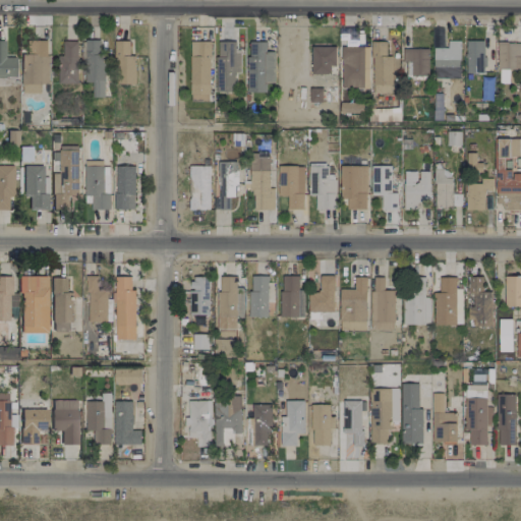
[(48,83),(47,40),(25,40),(25,55),(21,55),(21,94),(40,93),(39,83),(48,83)]
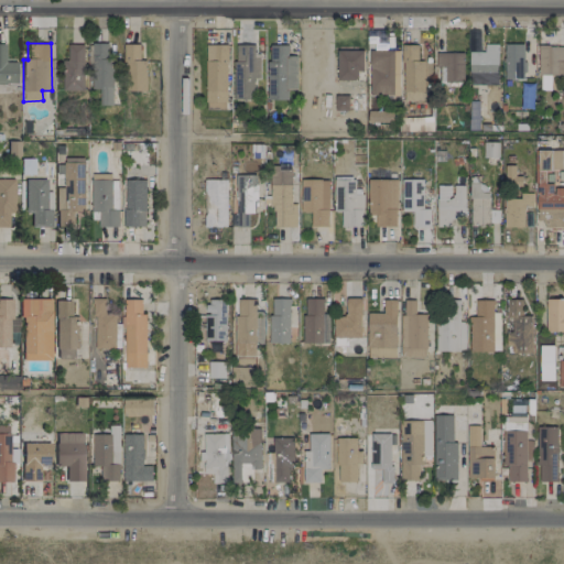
[(108,43),(91,43),(90,89),(99,89),(99,105),(111,106),(112,58),(108,58),(108,43)]
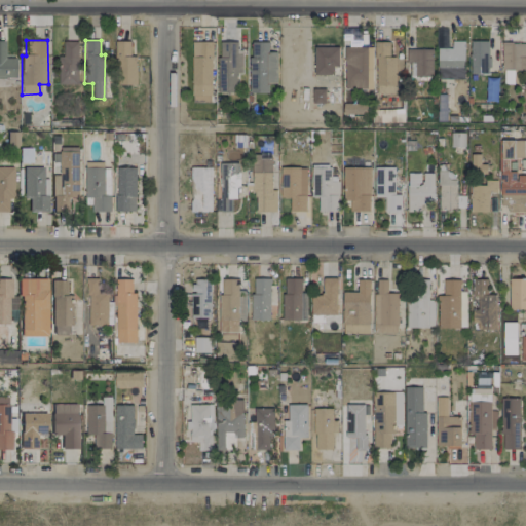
[(15,58),(4,58),(4,41),(0,41),(0,77),(15,78),(15,58)]
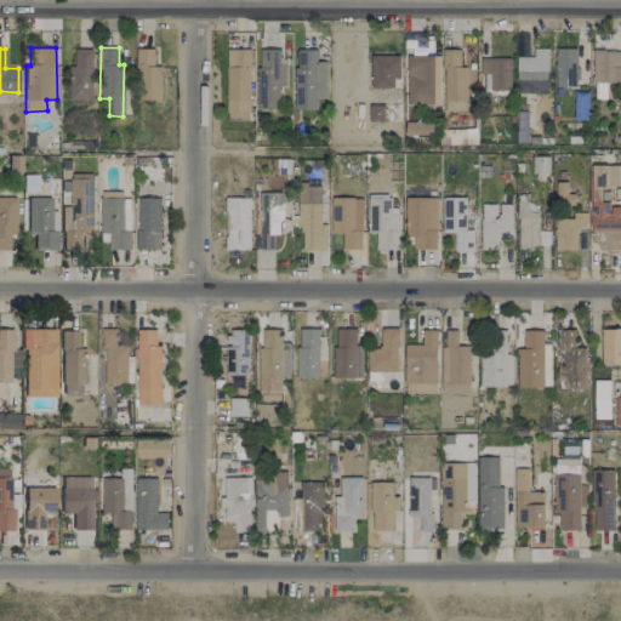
[(68,100),(91,100),(92,49),(74,49),(73,66),(68,66),(68,100)]
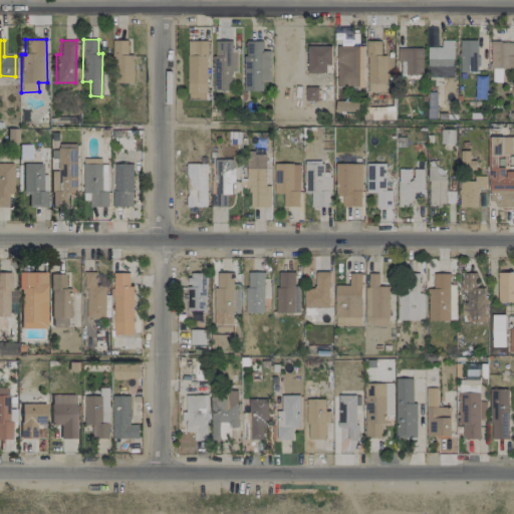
[(133,82),(133,55),(127,55),(127,40),(113,40),(112,82),(133,82)]
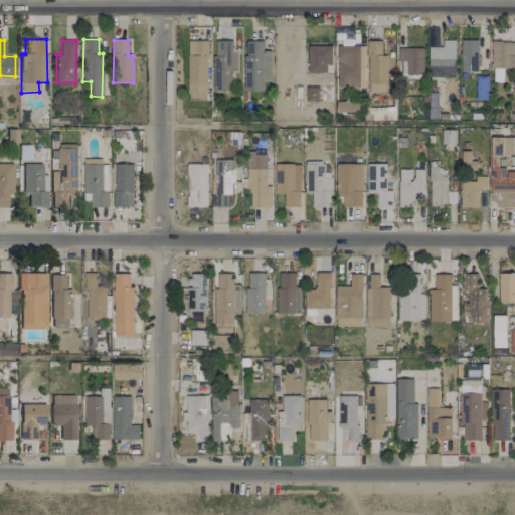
[(206,40),(186,41),(187,99),(207,99),(206,40)]
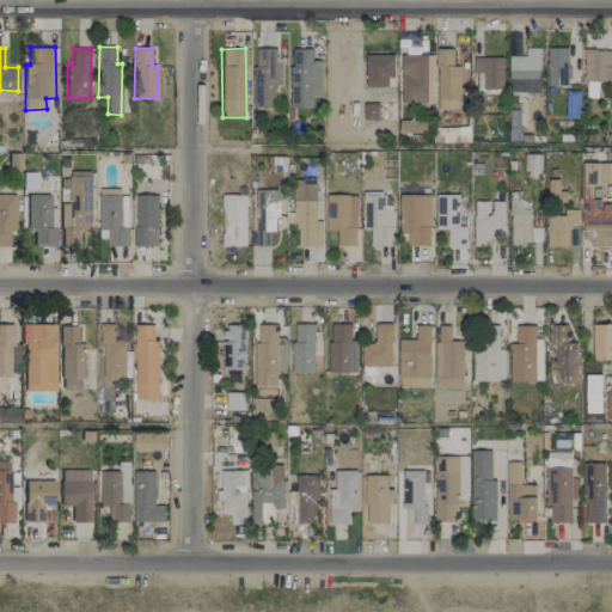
[(275,109),(275,85),(280,86),(280,49),(255,48),(252,108),(275,109)]
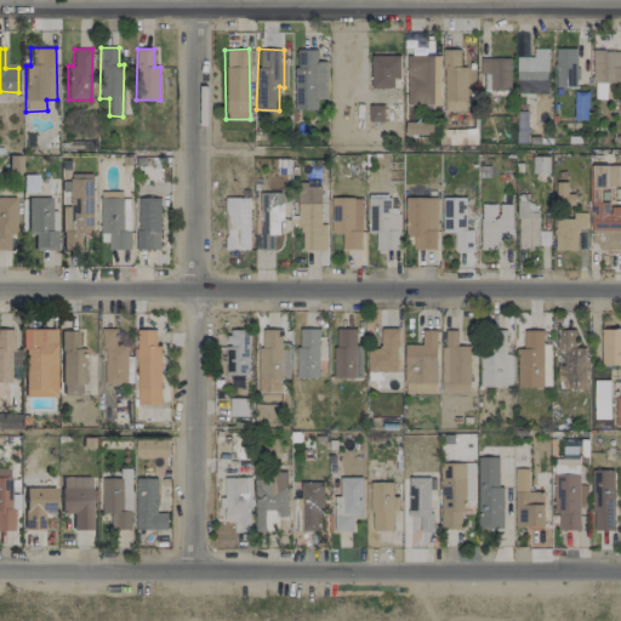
[(443,110),(467,110),(466,68),(460,68),(460,49),(442,50),(443,110)]
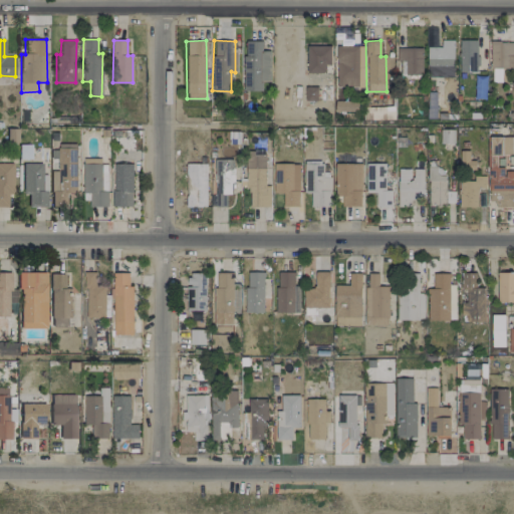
[(454,40),(441,40),(441,47),(428,47),(428,77),(440,76),(440,66),(454,66),(454,40)]
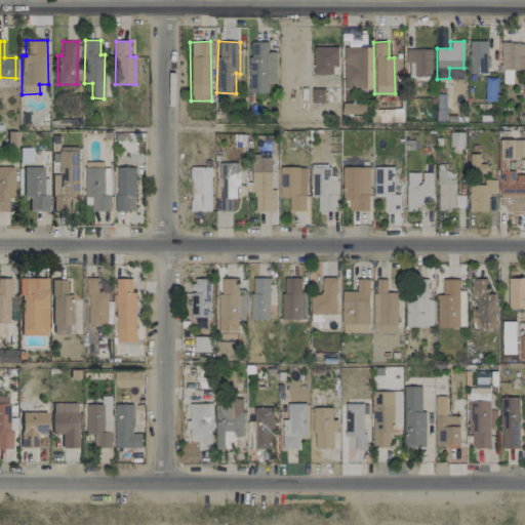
[(487,41),(469,41),(470,74),(488,73),(487,41)]
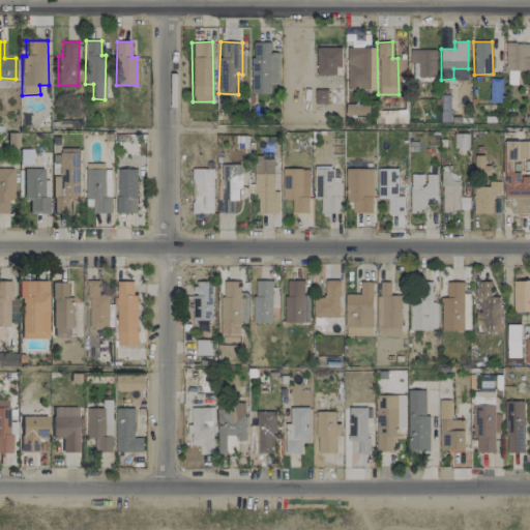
[(277,84),(278,53),(270,53),(270,42),(252,42),(251,93),(269,94),(269,84),(277,84)]
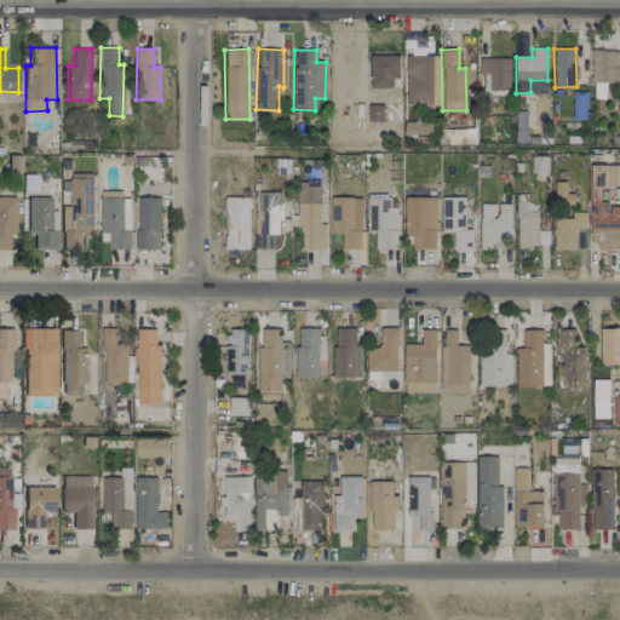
[(619,50),(591,51),(591,82),(619,81),(619,50)]
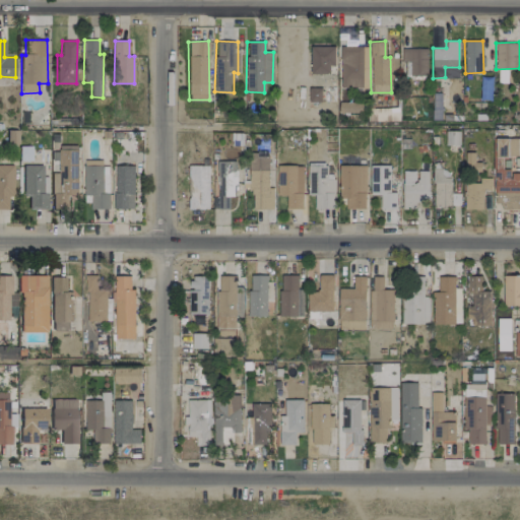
[(329,73),(329,66),(334,66),(335,47),(311,46),(310,73),(329,73)]
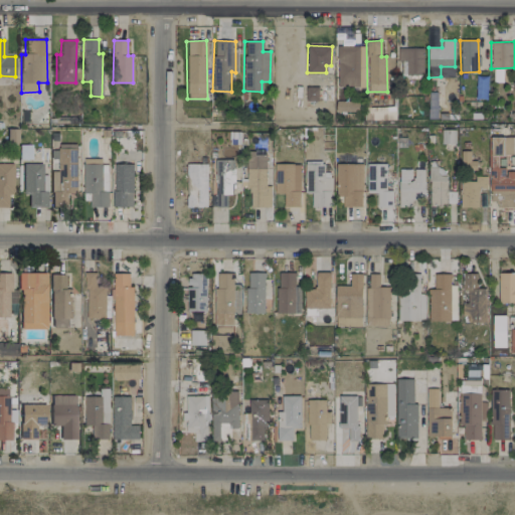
[(337,87),(358,88),(359,46),(338,45),(337,87)]
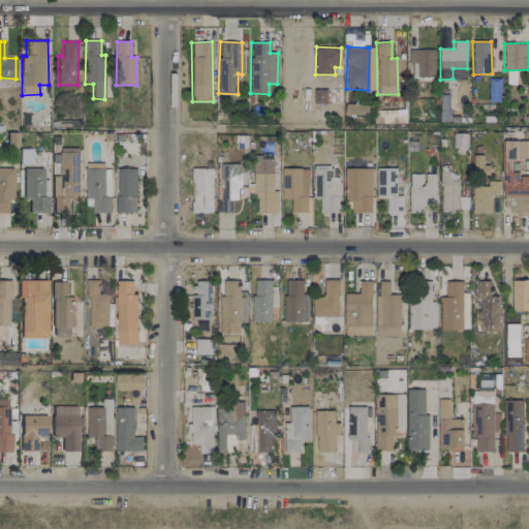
[(434,50),(408,49),(407,62),(416,63),(416,76),(434,76),(434,50)]
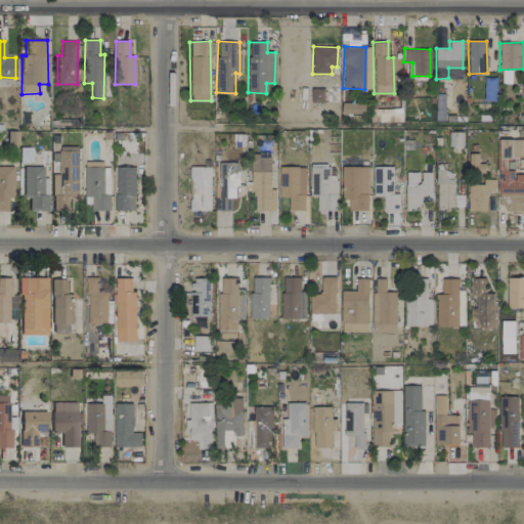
[(501,84),(515,83),(514,71),(501,71),(501,84)]
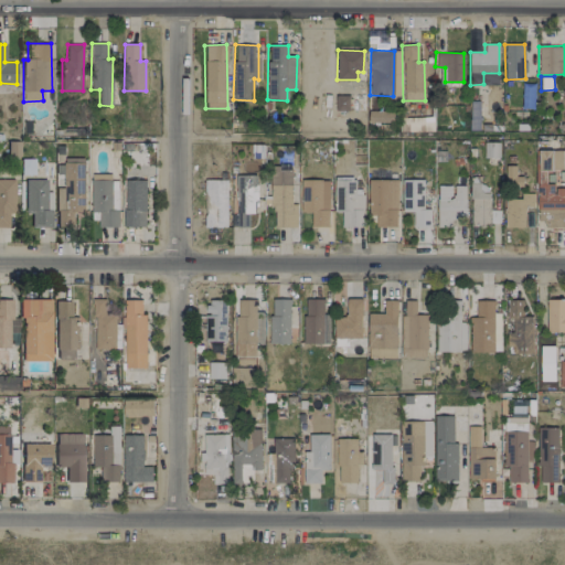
[(348,110),(349,96),(334,96),(334,110),(348,110)]
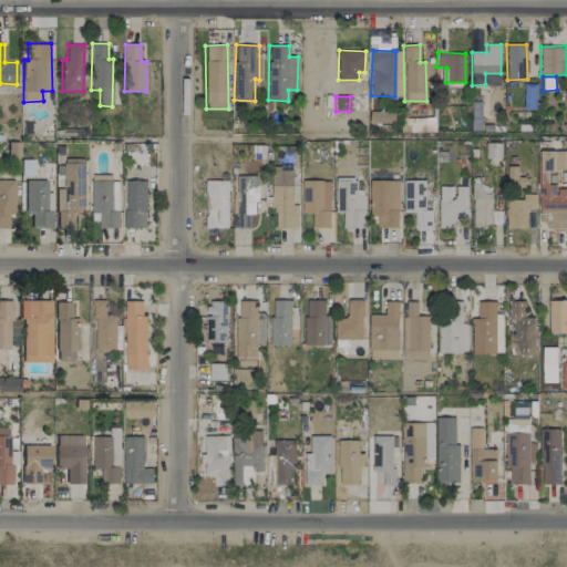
[(395,112),(370,111),(370,122),(395,123),(395,112)]
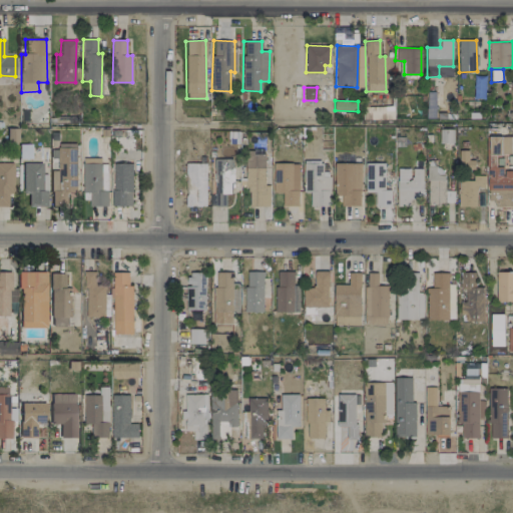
[(439,143),(453,143),(453,129),(439,129),(439,143)]
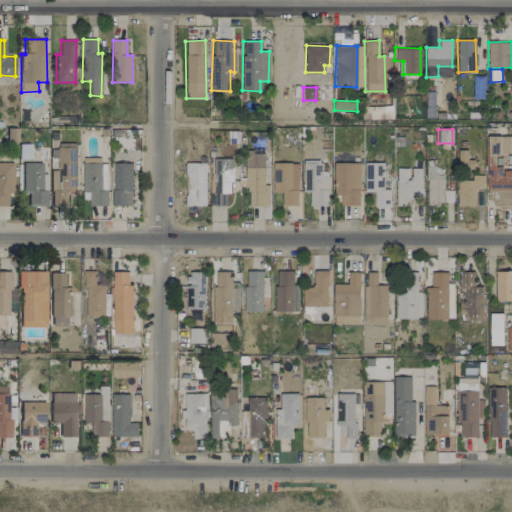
[(511,205),(511,170),(501,170),(502,154),(511,153),(511,136),(487,136),(486,205),(511,205)]
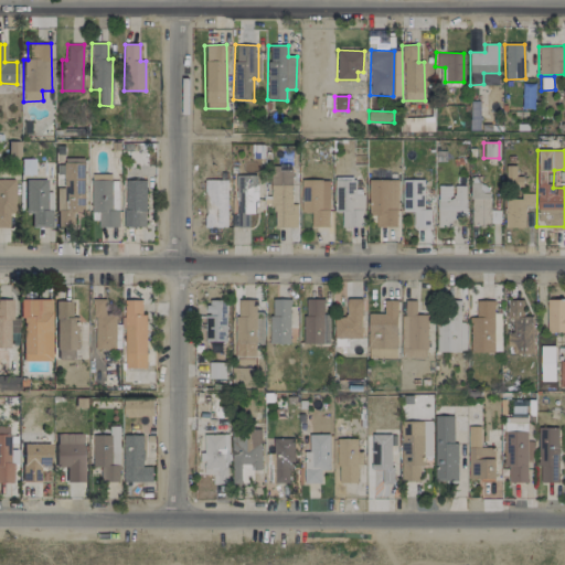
[(85,212),(85,158),(64,158),(64,188),(56,188),(55,227),(74,227),(74,212),(85,212)]
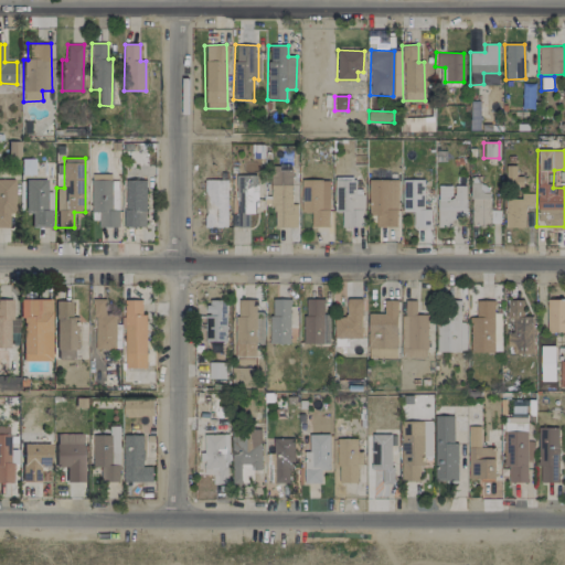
[(515,166),(505,166),(505,188),(522,187),(522,177),(515,177),(515,166)]
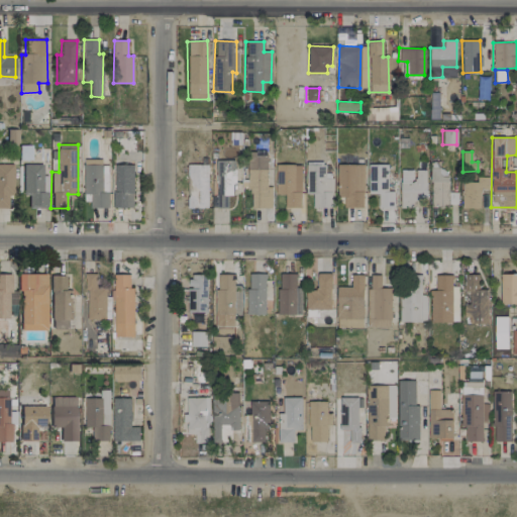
[(267,156),(248,156),(249,208),(273,208),(272,187),(268,187),(267,156)]
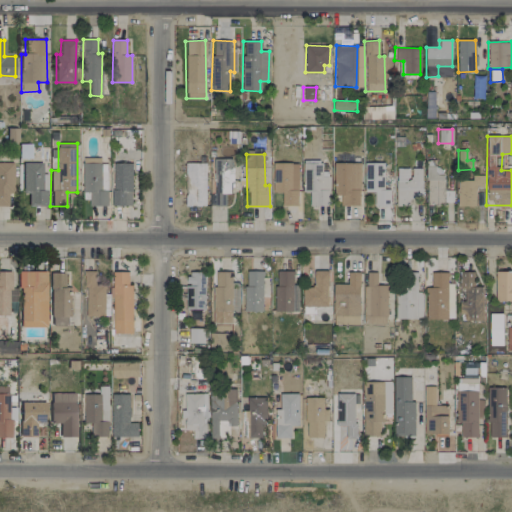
[(214,158),(214,206),(226,206),(226,193),(232,193),(232,158),(214,158)]
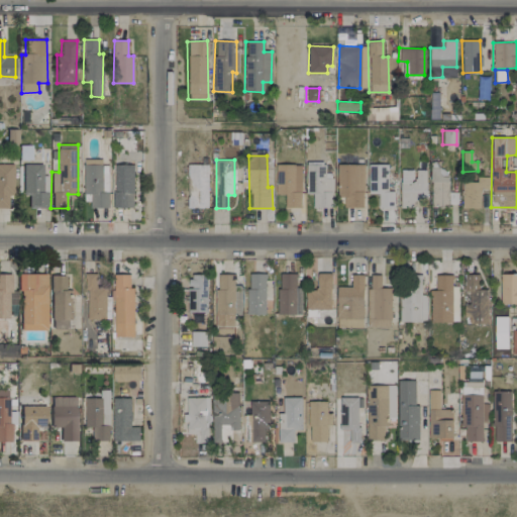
[(332,208),(331,173),(325,174),(324,163),(306,163),(307,194),(312,194),(313,208),(332,208)]
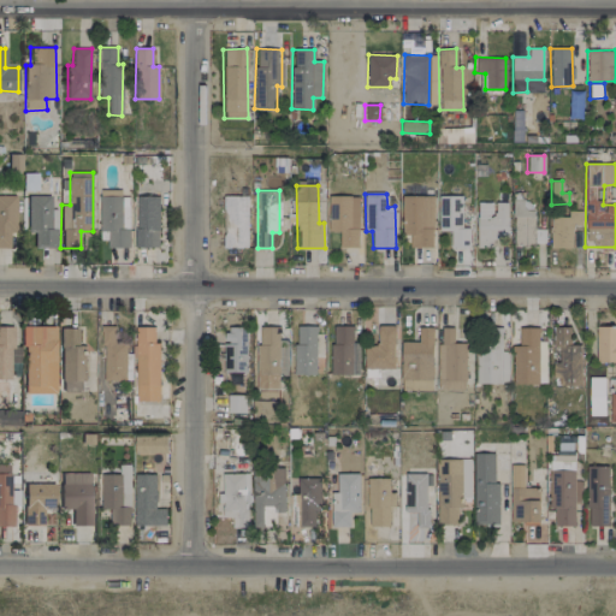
[(16,196),(0,195),(0,248),(10,248),(10,232),(16,232),(16,196)]
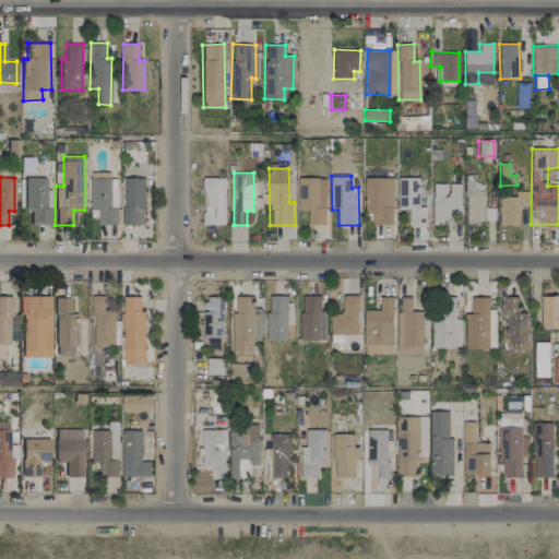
[(50,225),(51,190),(46,190),(46,178),(26,177),(25,212),(32,212),(31,225),(50,225)]
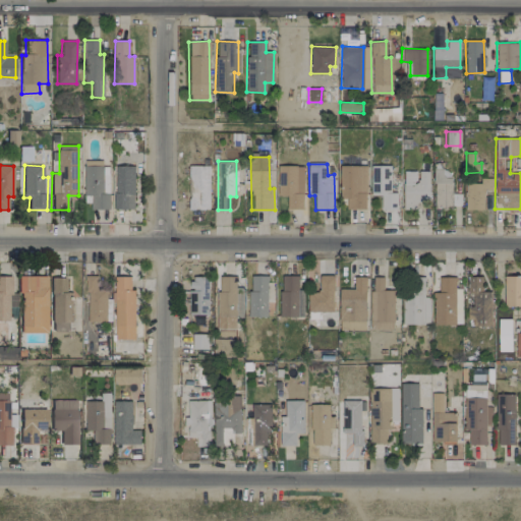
[(366,166),(340,165),(340,198),(347,198),(346,210),(365,210),(366,166)]
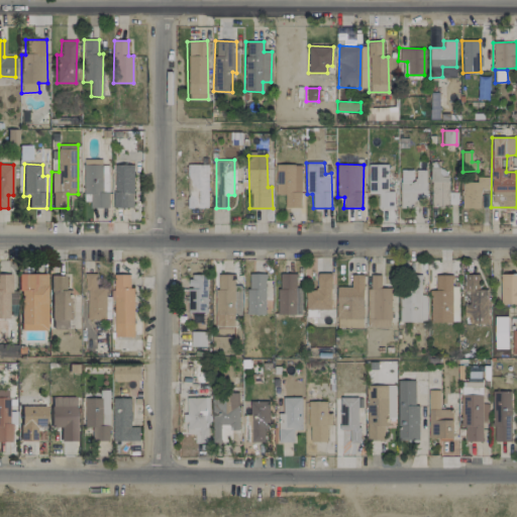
[(83,165),(84,194),(90,194),(90,208),(108,208),(107,165),(83,165)]
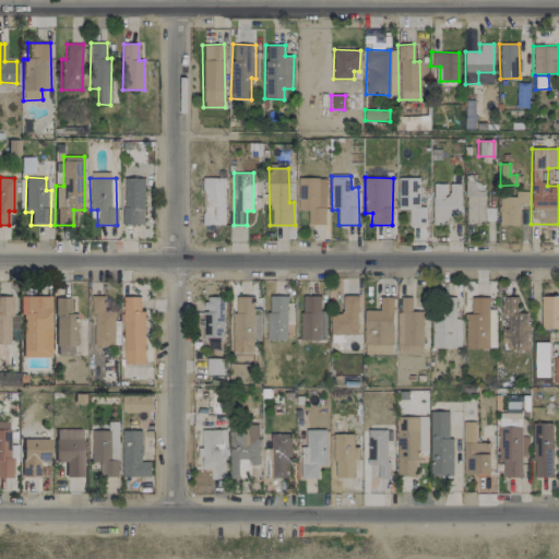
[(143,225),(144,178),(123,178),(122,225),(143,225)]
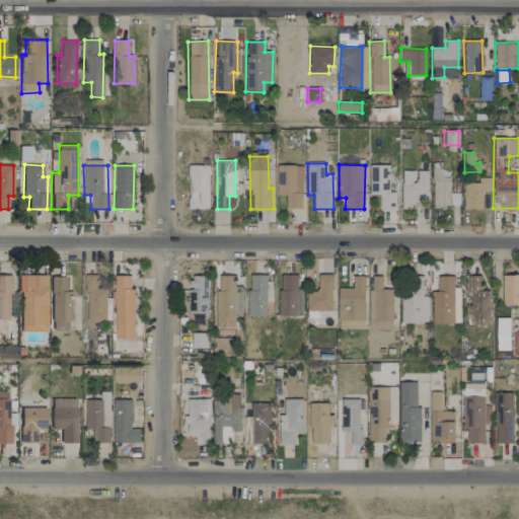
[(208,165),(188,165),(189,209),(208,209),(208,165)]
